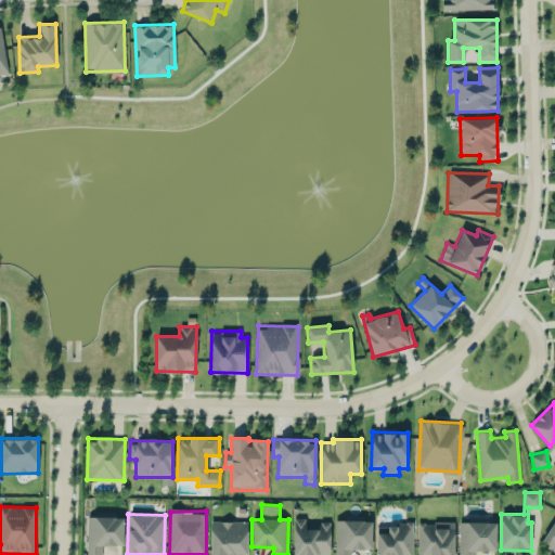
[(124,517),(87,517),(86,554),(101,554),(102,545),(124,545),(124,517)]
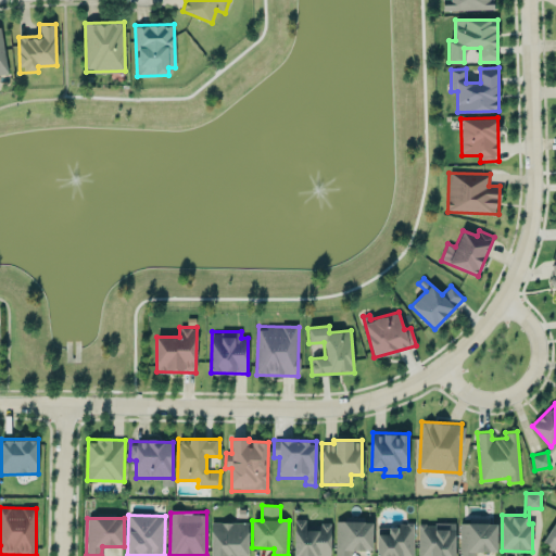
[(335,555),(350,555),(351,550),(371,550),(373,519),(337,518),(335,555)]
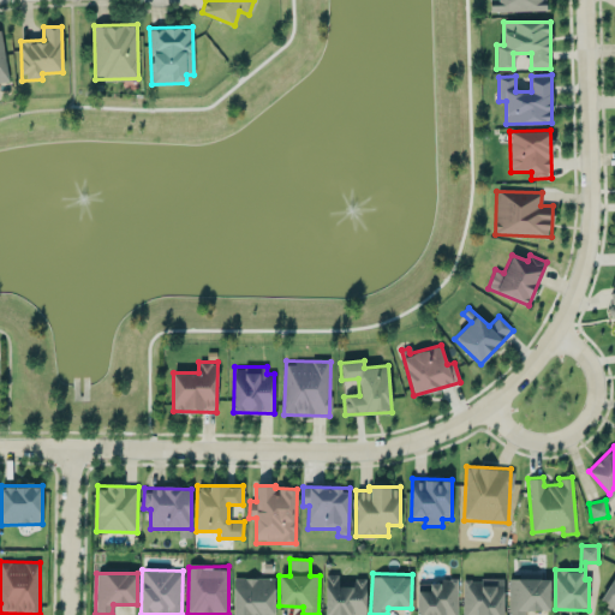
[(364,614),(365,580),(339,579),(339,574),(326,574),(324,614),(364,614)]
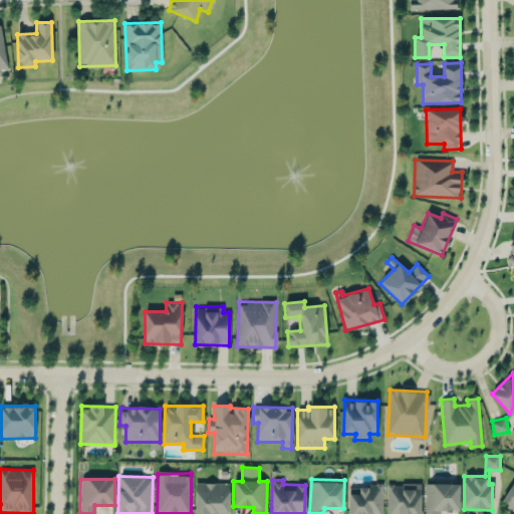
[(513,480),(502,503),(513,509),(513,480)]
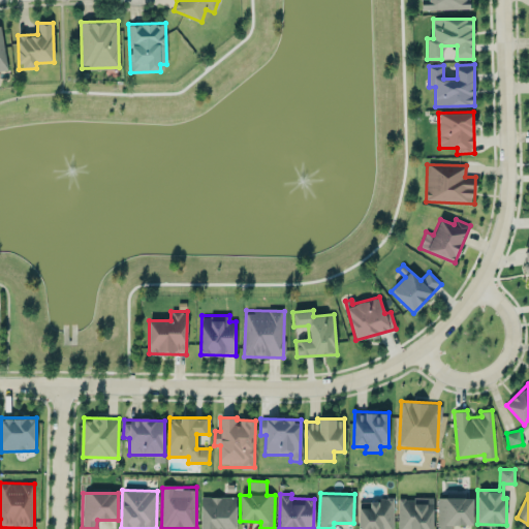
[(472,525),(473,496),(446,495),(446,498),(438,497),(437,528),(452,528),(452,525),(472,525)]
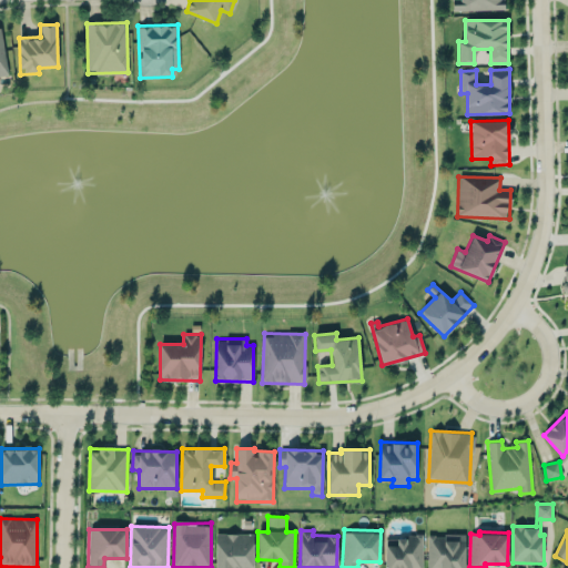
[(214,567),(252,567),(253,534),(216,533),(214,567)]
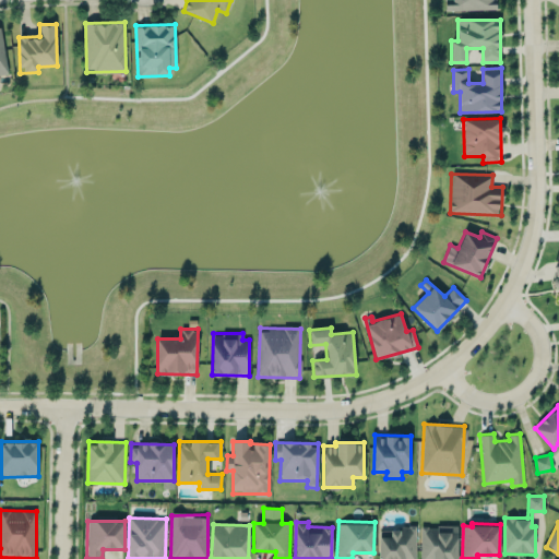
[(421,525),(419,558),(456,558),(458,526),(421,525)]
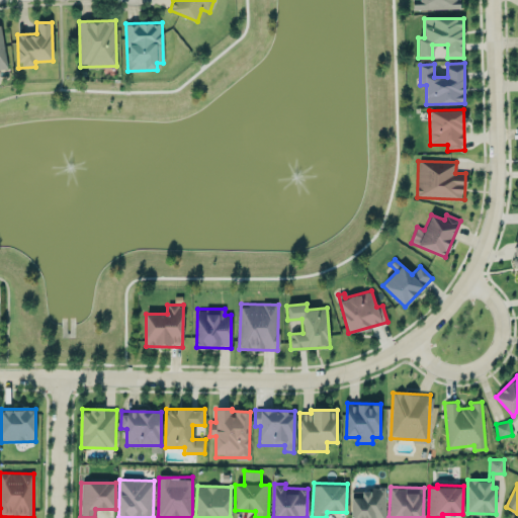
[(384,517),(385,490),(351,489),(350,517),(384,517)]
